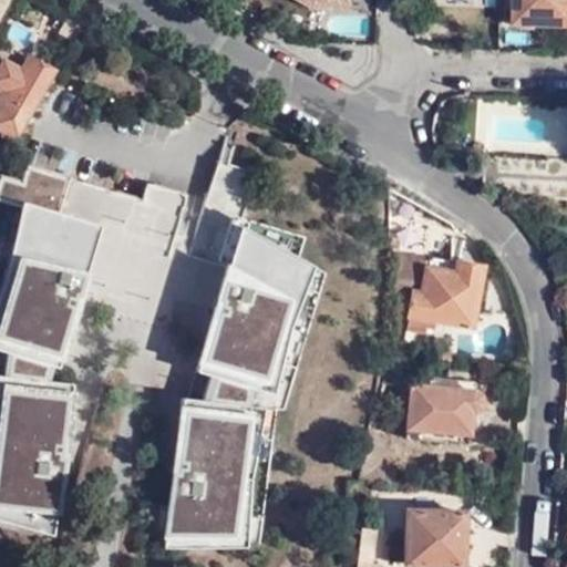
[(566,24),(566,0),(508,0),(507,22),(566,24)]
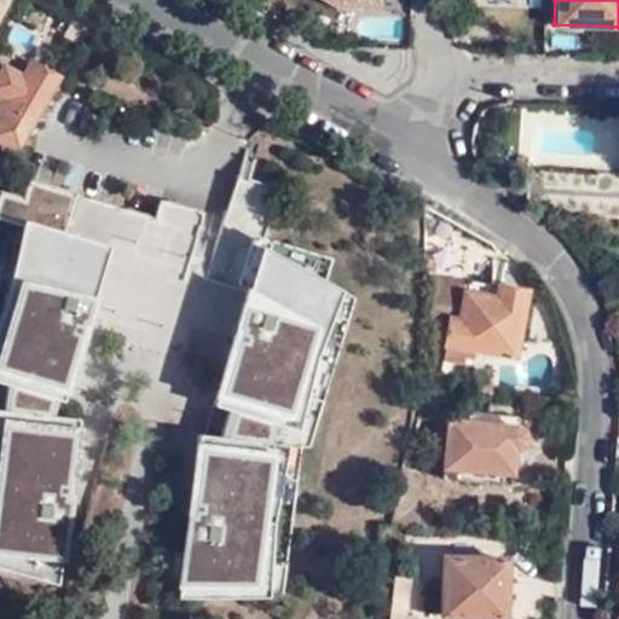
[(0,137),(21,148),(59,75),(30,58),(22,74),(3,65),(0,69),(0,90),(6,94),(0,104),(0,137)]
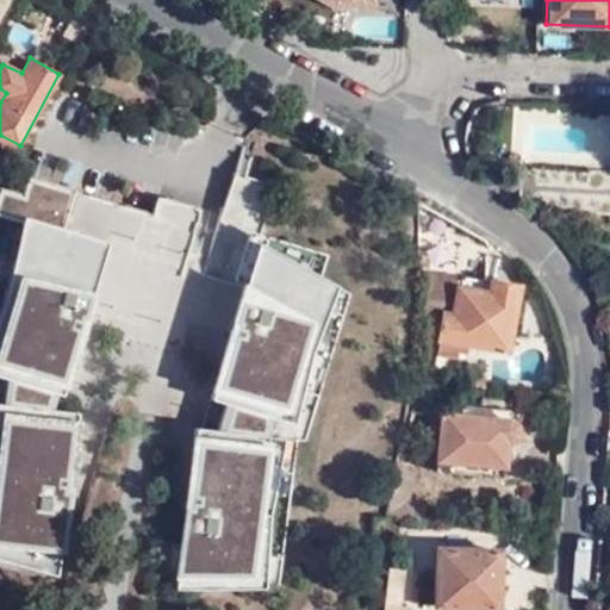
[(609,155),(609,107),(514,109),(514,156),(609,155)]
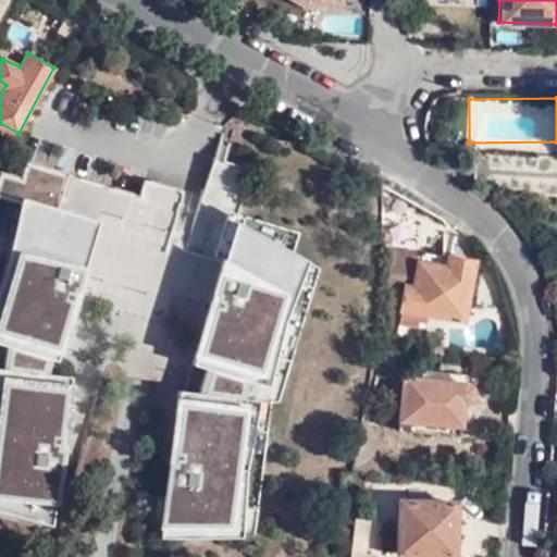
[(251,170),(214,158),(202,196),(186,250),(166,246),(182,192),(144,181),(139,195),(22,162),(19,176),(0,171),(0,260),(3,261),(1,276),(0,277),(0,344),(3,346),(0,366),(0,511),(52,528),(65,384),(42,382),(71,297),(168,323),(171,294),(211,306),(186,392),(178,392),(159,539),(242,537),(244,472),(258,401),(245,398),(247,382),(267,387),(283,320),(307,260),(240,224),(242,219),(236,217),(251,170)]
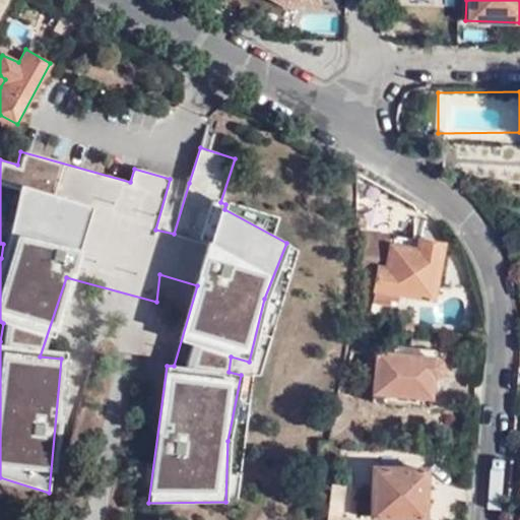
[(353,225),(353,214),(344,213),(344,225),(353,225)]
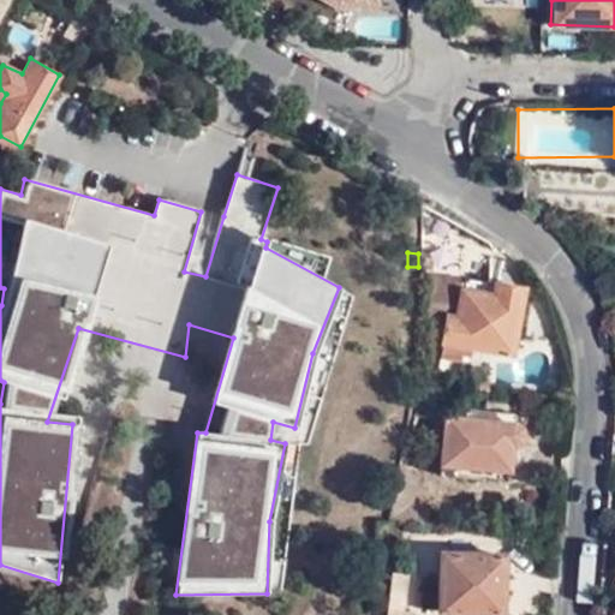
[(454,311),(459,285),(460,276),(433,272),(425,308),(441,312),(442,310),(454,311)]
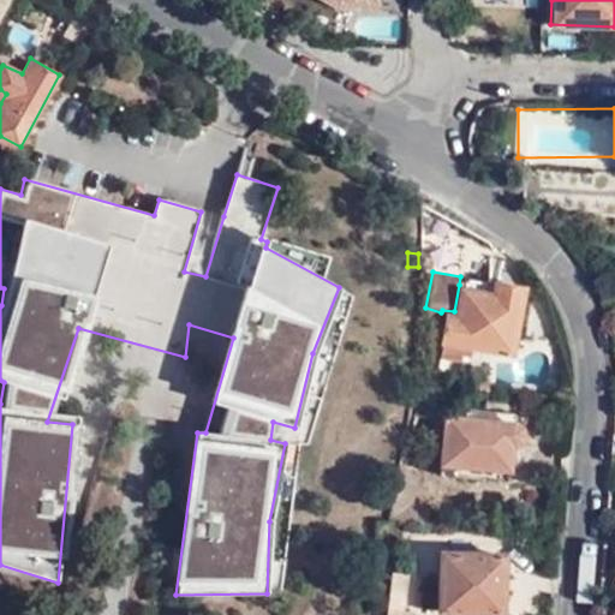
[(460,276),(459,285),(483,290),(484,276),(463,273),(460,276)]
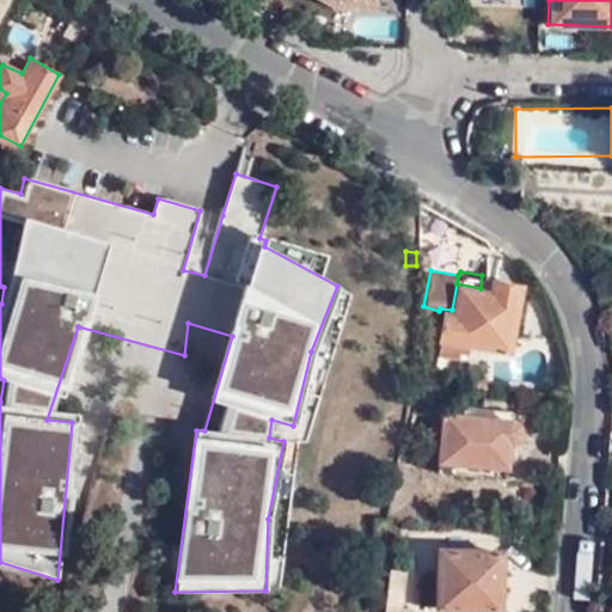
[(481,288),(457,283),(452,310),(440,308),(439,311),(432,349),(454,352),(454,347),(463,348),(465,340),(505,346),(516,282),(482,275),(481,288)]
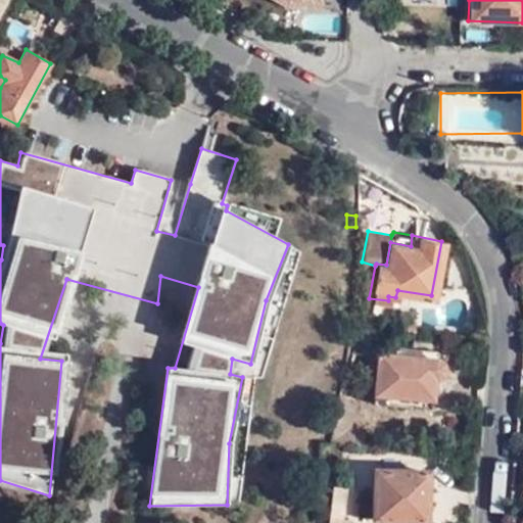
[(229,443),(227,505),(239,505),(254,378),(263,378),(300,252),(288,244),(266,300),(250,364),(232,359),(230,374),(242,377),(229,443)]
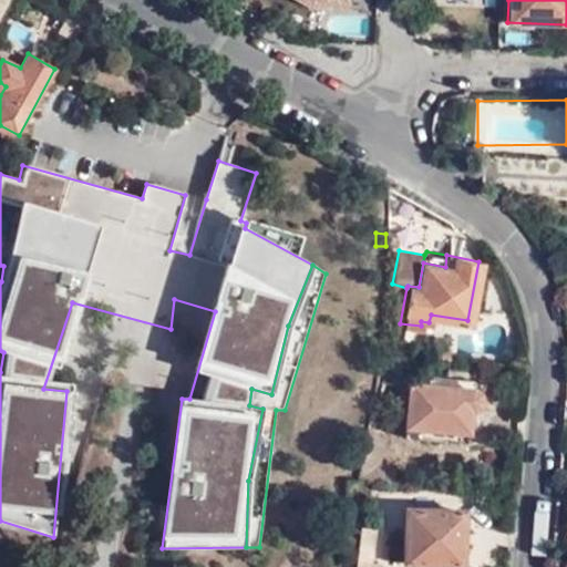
[(430,380),(412,378),(405,433),(467,442),(472,413),(477,410),(481,403),(482,394),(478,389),(480,380),(431,373),(430,380)]
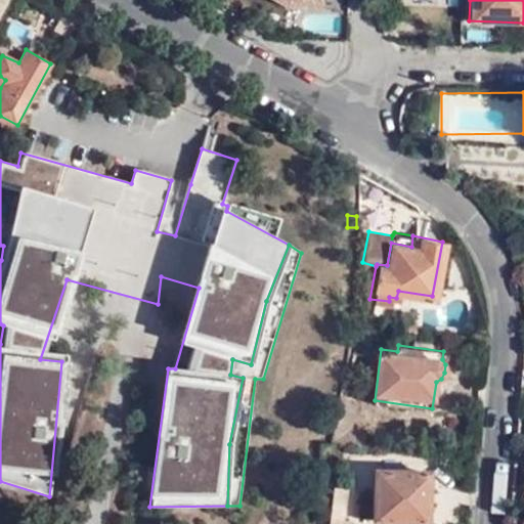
[(429,464),(415,464),(413,470),(376,467),(373,495),(359,495),(357,515),(427,519),(429,464)]
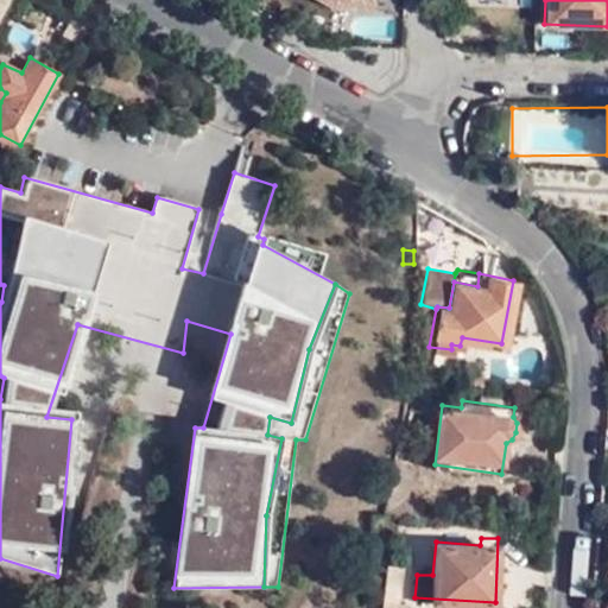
[(380,607),(409,607),(410,594),(400,594),(403,564),(385,561),(380,607)]
